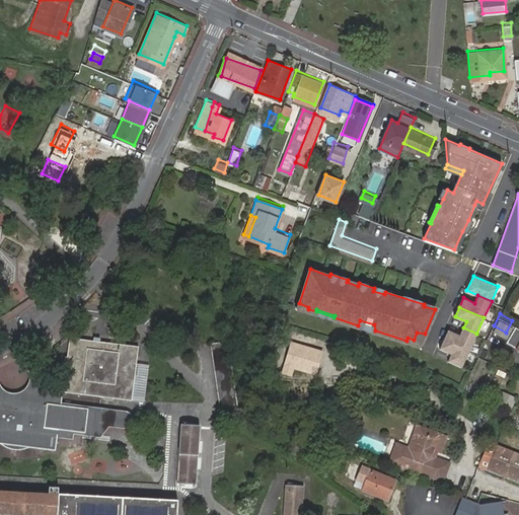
[(374,324),(360,320),(358,325),(375,330),(374,324)]
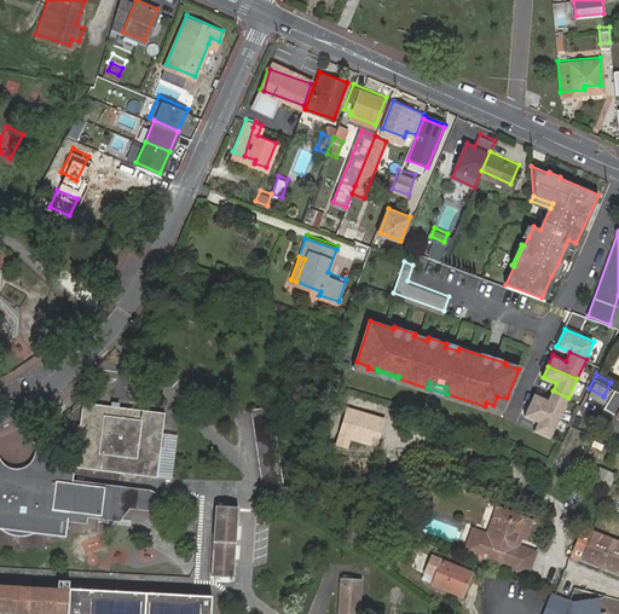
[(568,398),(553,391),(549,399),(536,393),(530,404),(530,405),(560,417),(568,398)]
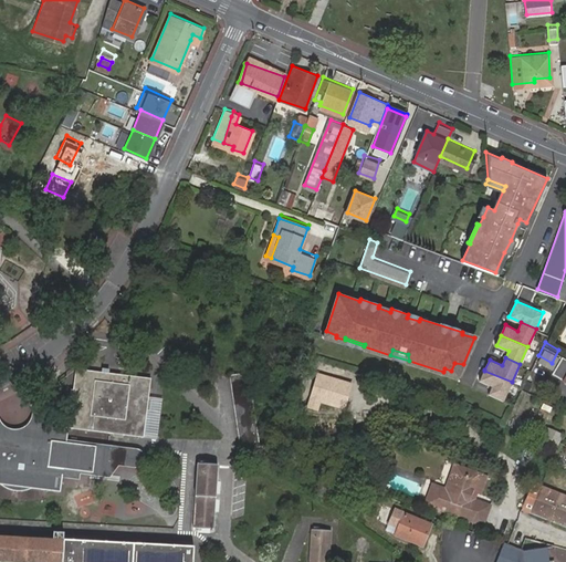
[(451,371),(444,368),(443,372),(458,377),(463,364),(454,363),(451,371)]
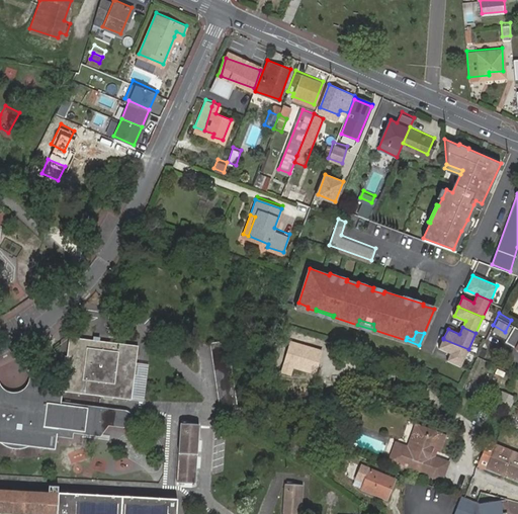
[(69,335),(63,390),(132,398),(139,343),(69,335)]
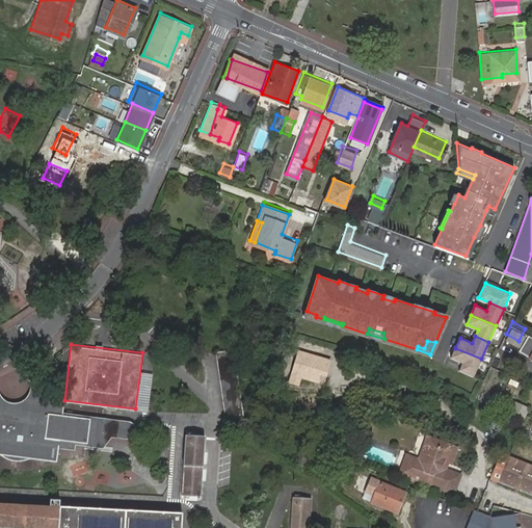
[(233,349),(232,346),(215,349),(229,422),(246,420),(233,349)]
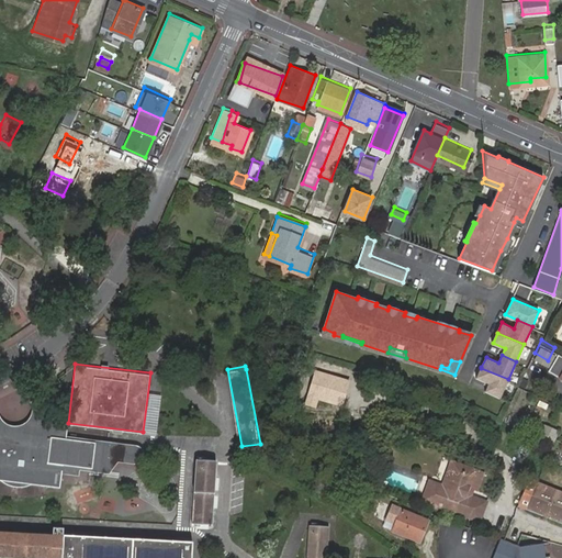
[(508,379),(481,368),(476,377),(490,382),(486,390),(501,397),(508,379)]
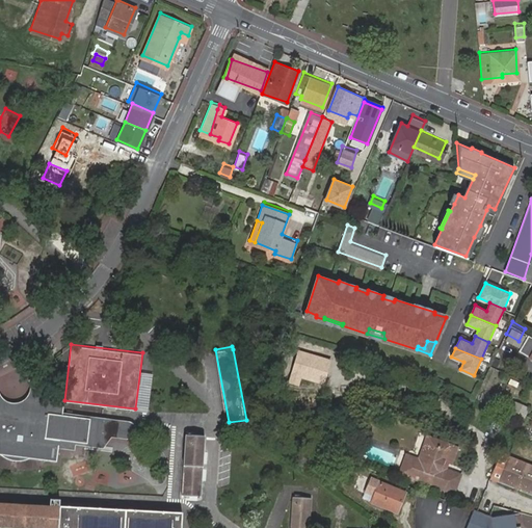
[(35,391),(35,389),(35,386),(35,381),(34,376),(30,378),(31,380),(32,386),(31,389),(30,392),(29,394),(27,396),(25,398),(22,399),(19,401),(16,401),(12,401),(10,400),(7,399),(4,397),(2,395),(0,392),(0,391),(0,397),(0,398),(3,400),(5,401),(7,403),(10,404),(12,404),(15,405),(17,405),(20,405),(23,403),(26,401),(30,399),(32,397),(33,394),(35,391)]
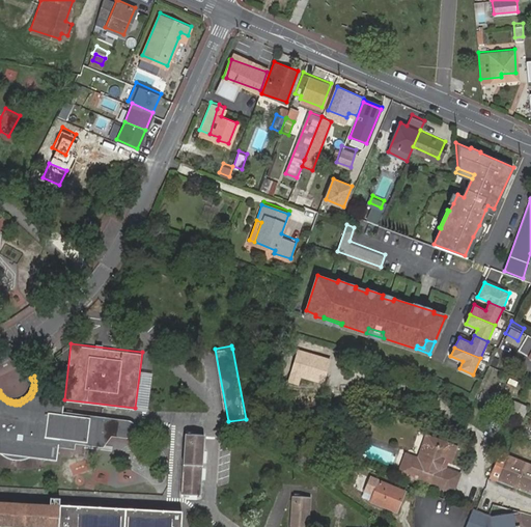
[(62,410),(64,399),(50,397),(50,393),(44,392),(44,389),(35,388),(35,390),(33,393),(32,396),(30,398),(26,400),(23,403),(20,405),(17,405),(15,405),(12,404),(10,404),(7,403),(5,400),(3,399),(0,397),(0,396),(0,451),(3,452),(5,454),(8,456),(10,458),(14,458),(18,458),(23,456),(25,455),(56,460),(58,446),(59,438),(87,441),(89,417),(61,413),(62,410)]
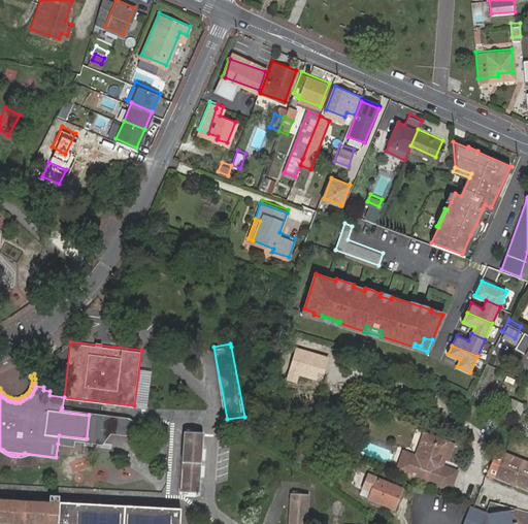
[(509,395),(503,392),(497,403),(504,406),(509,395)]
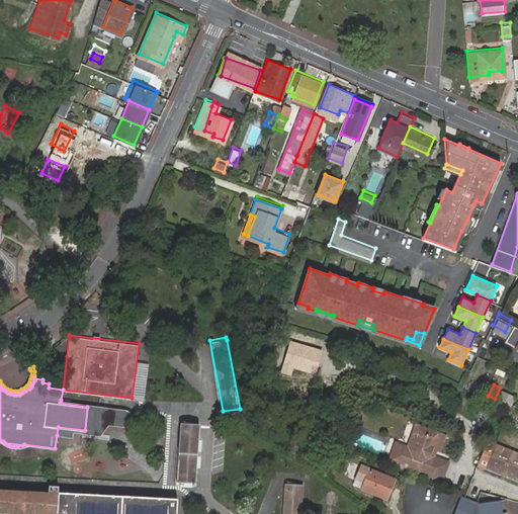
[(514,394),(500,388),(495,399),(509,405),(514,394)]
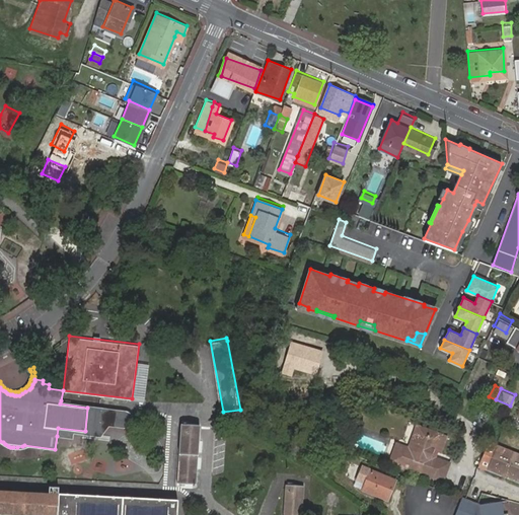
[(124,410),(61,400),(60,403),(87,408),(85,431),(58,428),(57,436),(73,438),(74,433),(99,436),(109,425),(118,426),(120,427),(122,427),(125,427),(127,426),(129,424),(131,422),(131,420),(131,418),(131,416),(130,413),(128,411),(127,410),(126,410),(124,410)]
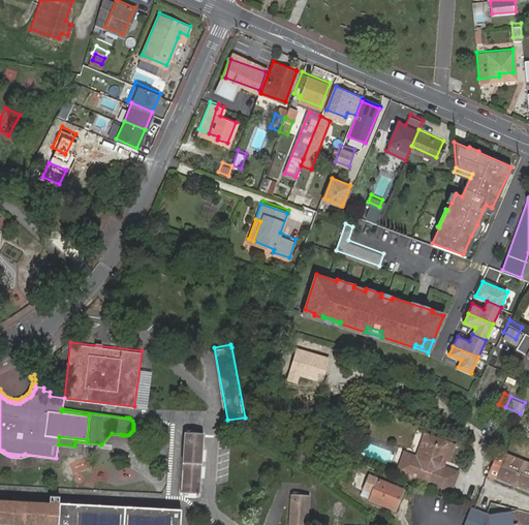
[(184,431),(181,489),(199,490),(203,432),(184,431)]
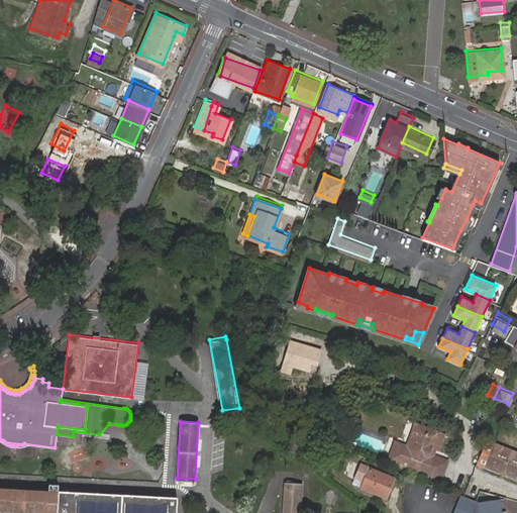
[(516,425),(512,423),(503,442),(516,448),(516,425)]
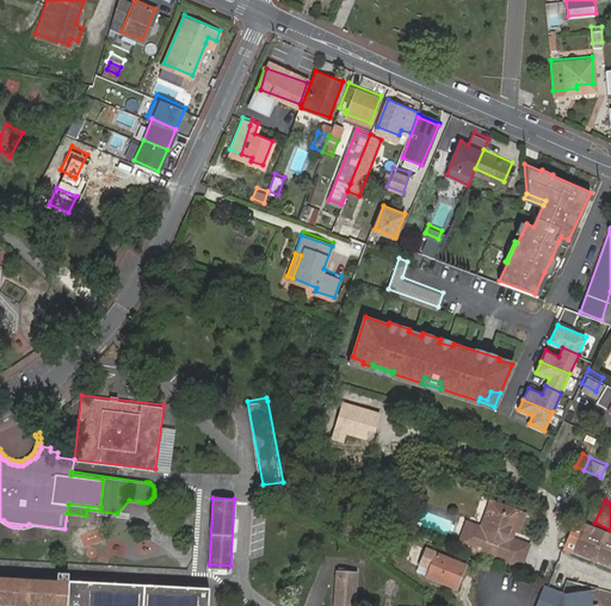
[(481,527),(473,525),(466,545),(519,567),(526,549),(517,544),(505,540),(508,532),(519,536),(528,515),(491,502),(481,527)]
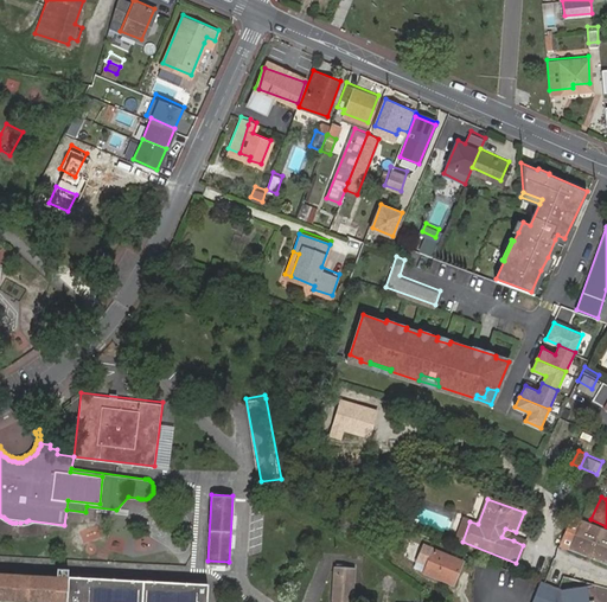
[(606,526),(590,519),(583,516),(576,513),(562,542),(570,545),(606,561),(606,526)]
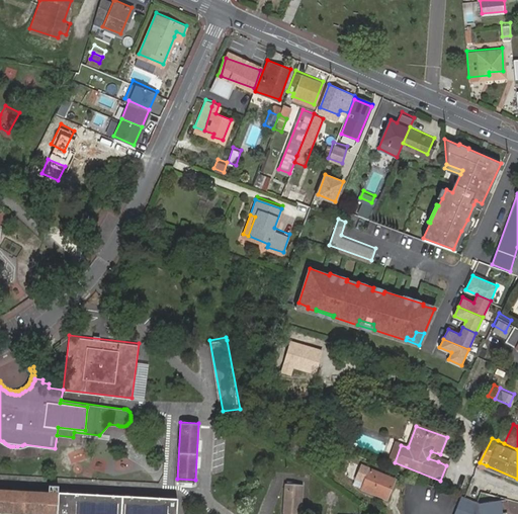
[(396,444),(390,461),(395,462),(401,445),(396,444)]
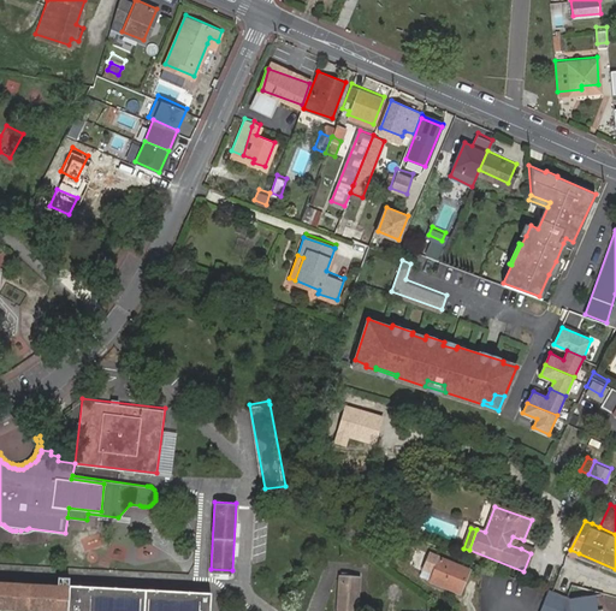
[(509,545),(521,549),(523,540),(513,537),(509,545)]
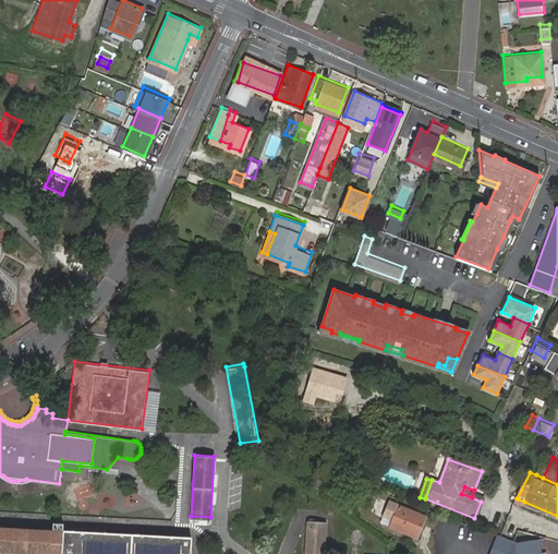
[(383,508),(380,520),(389,521),(388,531),(412,534),(415,513),(403,510),(402,513),(392,510),(392,507),(388,506),(388,508),(383,508)]
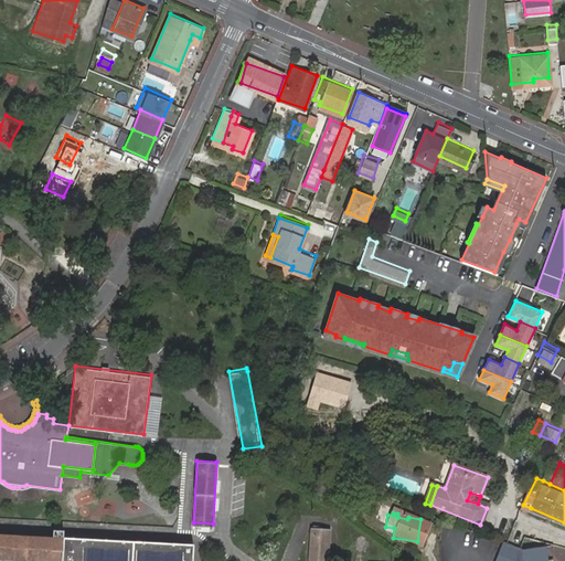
[(310,526),(308,560),(327,560),(330,528),(310,526)]
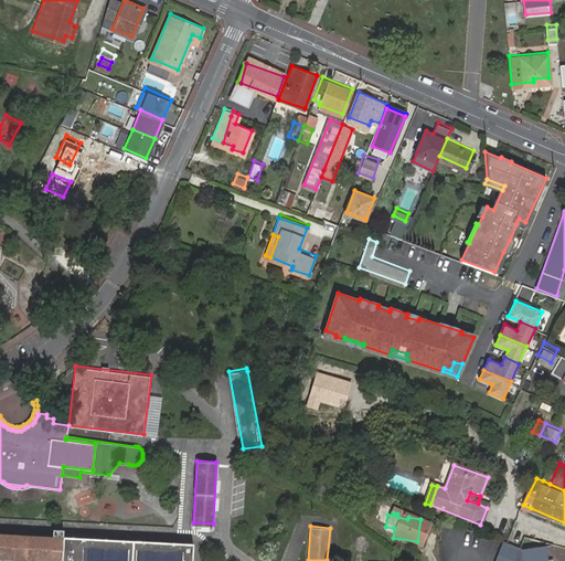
[(0,557),(75,560),(77,560),(80,537),(0,531),(0,557)]
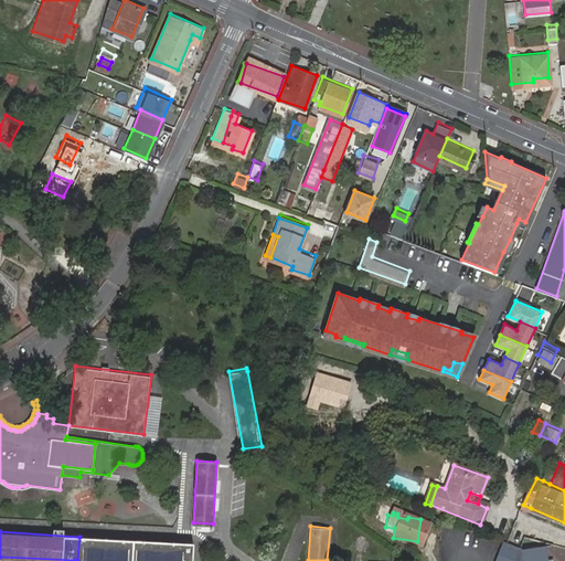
[(173,560),(174,542),(80,537),(77,560),(173,560)]
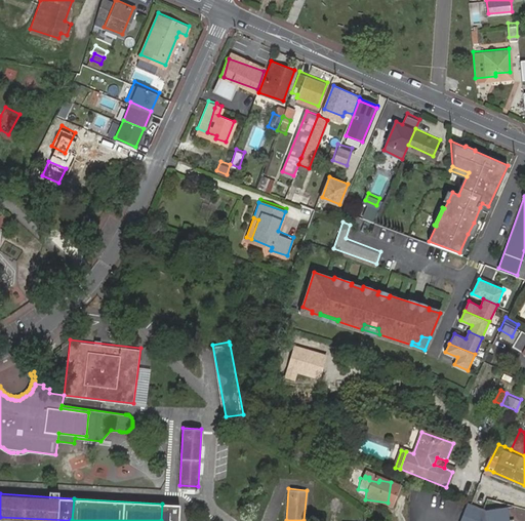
[(487,508),(483,507),(467,501),(459,520),(512,520),(508,503),(487,508)]
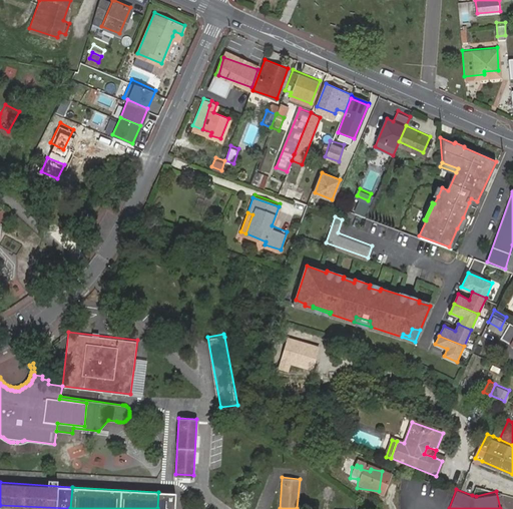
[(174,508),(176,493),(158,492),(157,508),(174,508)]
